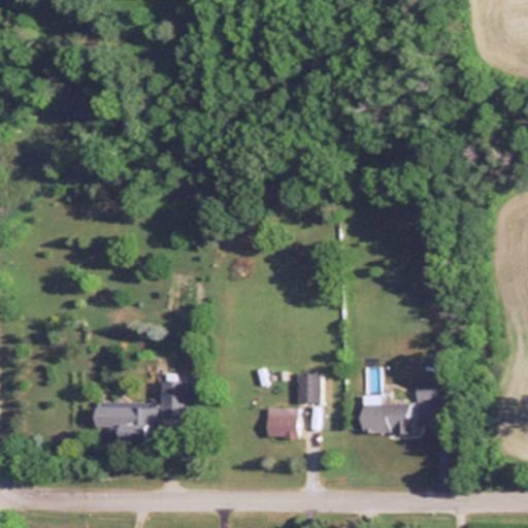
[(321,372),(298,372),(298,400),(321,400),(321,372)]
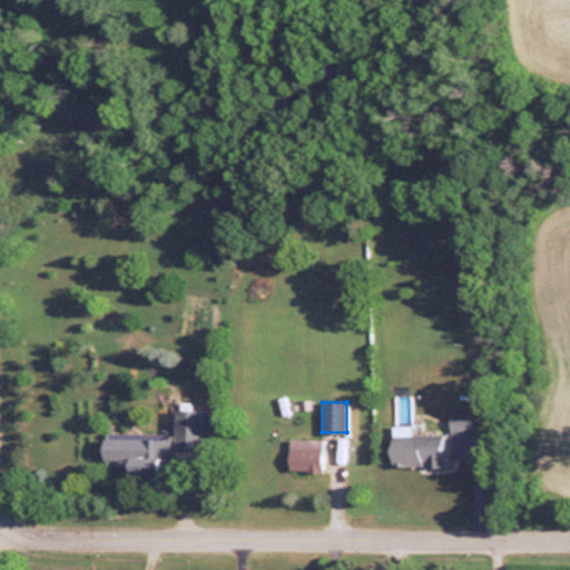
[(215,409),(175,409),(175,465),(215,465),(215,409)]
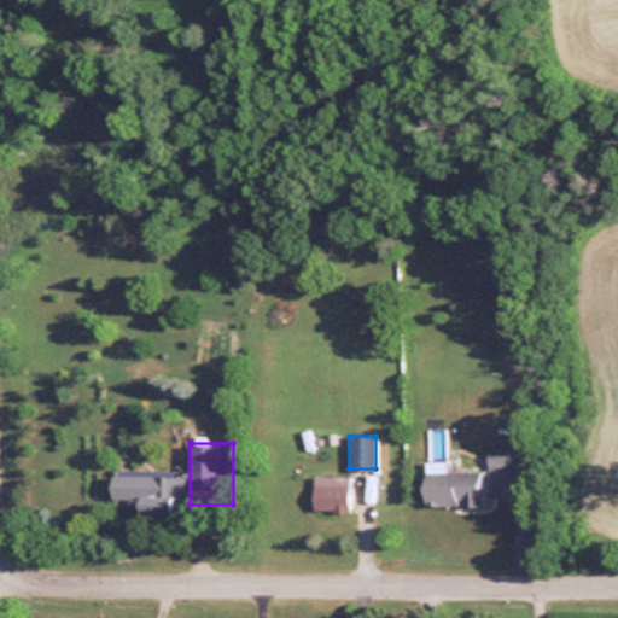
[(509,471),(509,443),(488,443),(488,471),(509,471)]
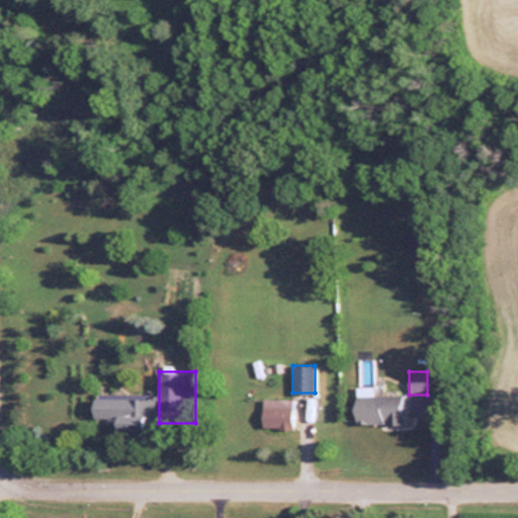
[(373,396),(373,386),(354,387),(355,425),(406,424),(405,395),(373,396)]
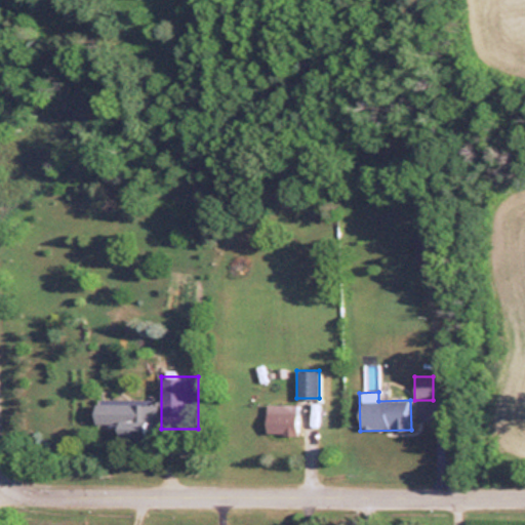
[(295,433),(295,406),(268,406),(268,433),(295,433)]
